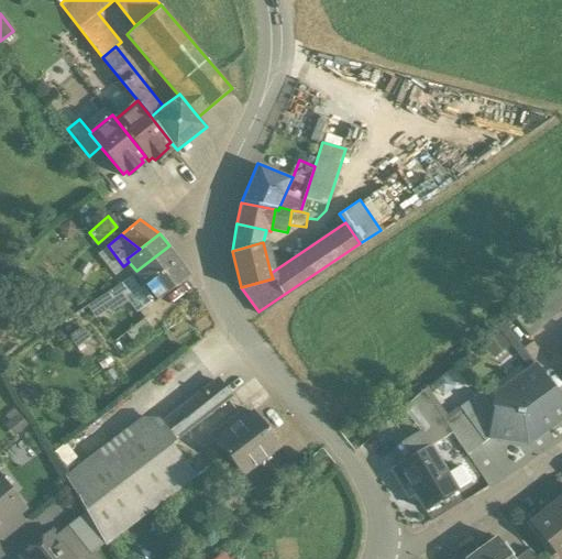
[(190,274),(169,245),(136,271),(157,297),(160,299),(190,274)]
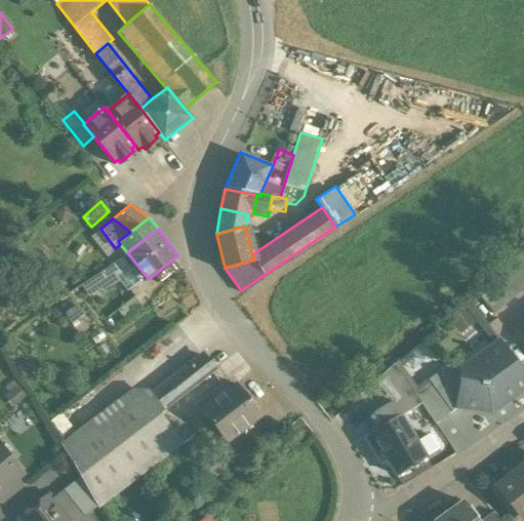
[(127,252),(113,263),(120,274),(117,276),(119,279),(127,290),(147,277),(127,252)]
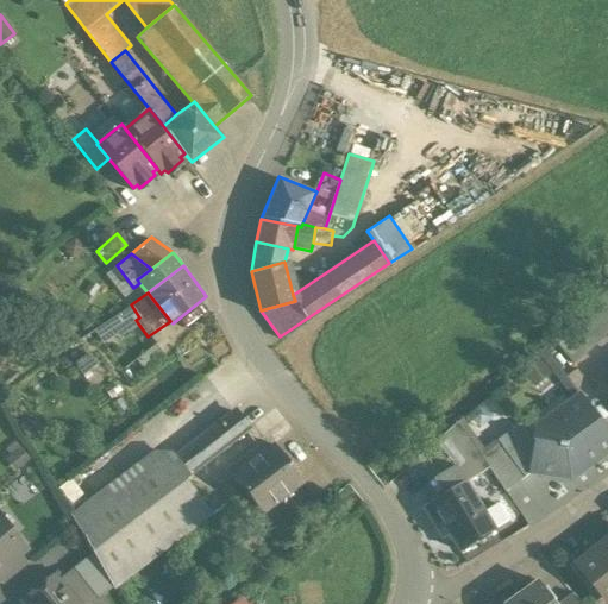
[(117,334),(118,335),(138,323),(136,320),(139,318),(131,304),(94,328),(104,341),(117,334)]
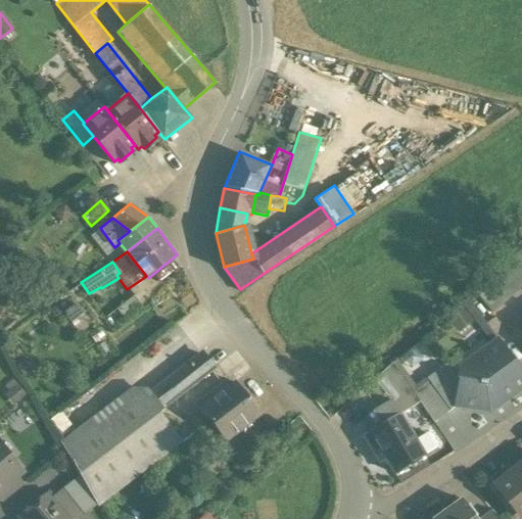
[(117,308),(126,320),(144,307),(135,295),(117,308)]
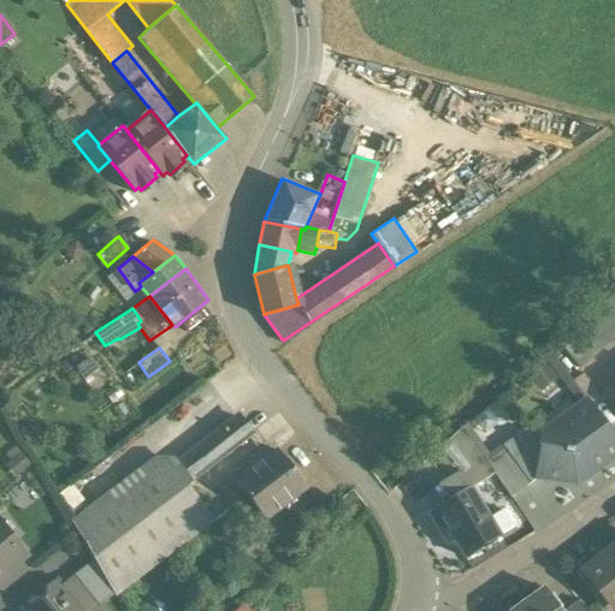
[(601,393),(584,371),(572,379),(590,402),(601,393)]
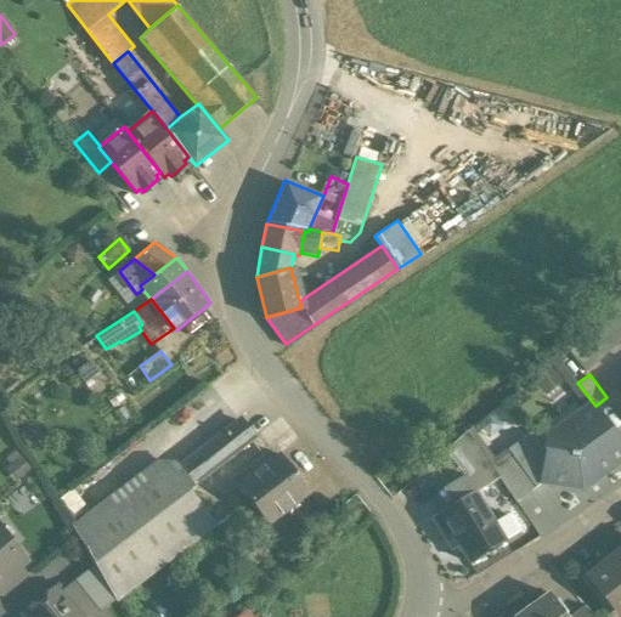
[(620,442),(593,403),(577,414),(575,424),(545,446),(549,452),(546,477),(546,479),(583,484),(585,470),(593,465),(598,473),(620,456),(620,442)]
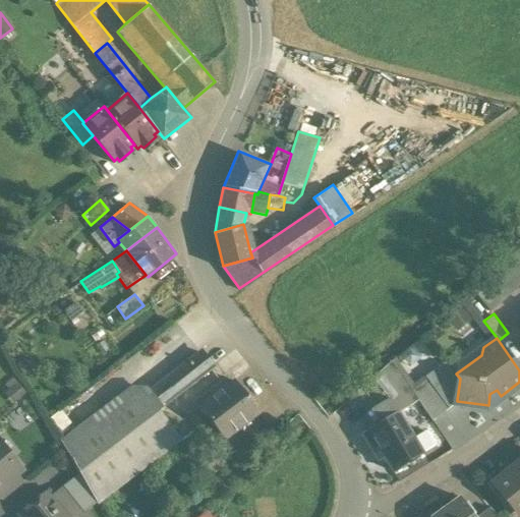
[(199,350),(150,389),(161,403),(211,364),(199,350)]
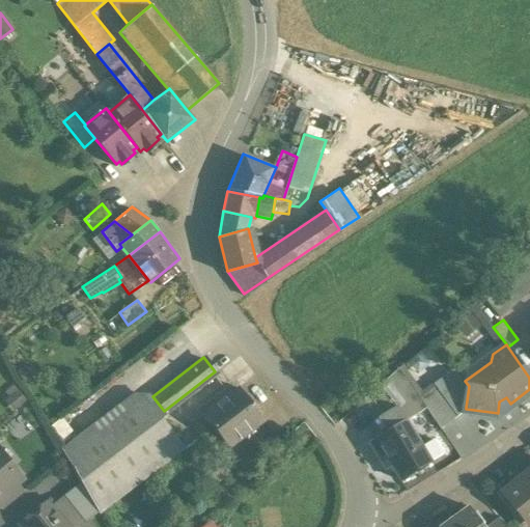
[(464,382),(453,368),(434,383),(436,385),(437,384),(457,415),(466,409),(466,408),(469,386),(465,381),(464,382)]
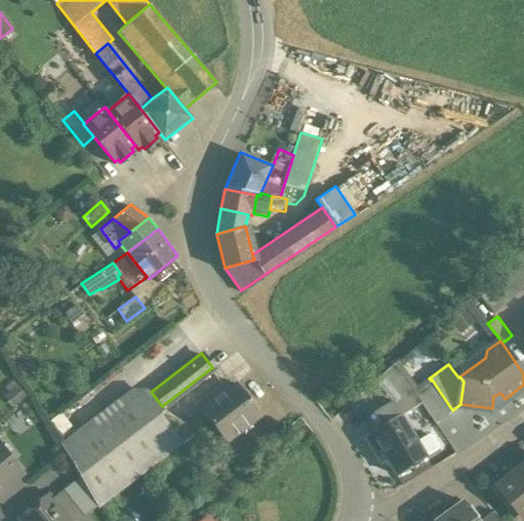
[(372,414),(393,401),(375,379),(360,393),(372,414)]
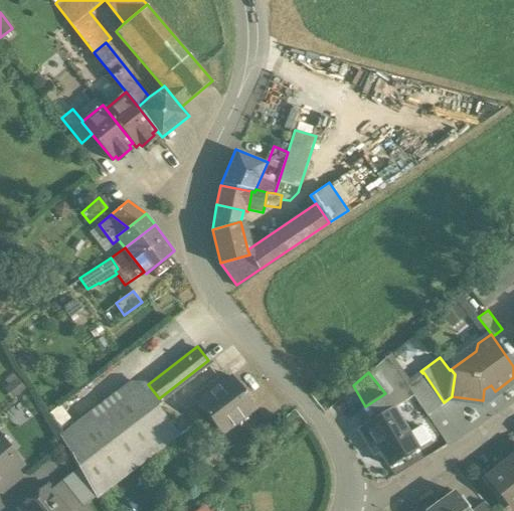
[(427,413),(444,402),(423,372),(422,373),(407,384),(427,413)]
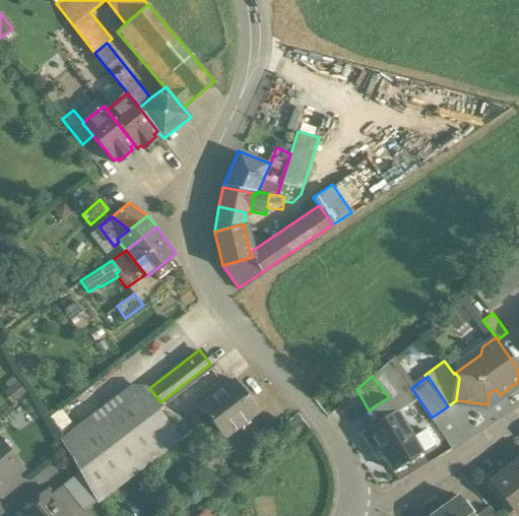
[(141,377),(60,439),(98,500),(164,448),(141,417),(160,402),(149,388),(141,377)]
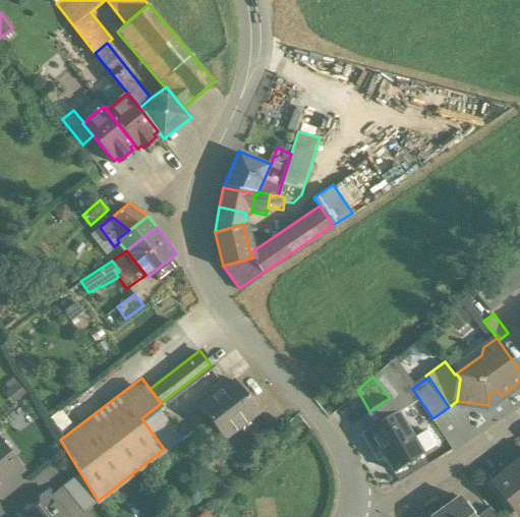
[(225,385),(222,381),(208,392),(211,396),(198,405),(208,418),(224,439),(260,412),(234,379),(225,385)]
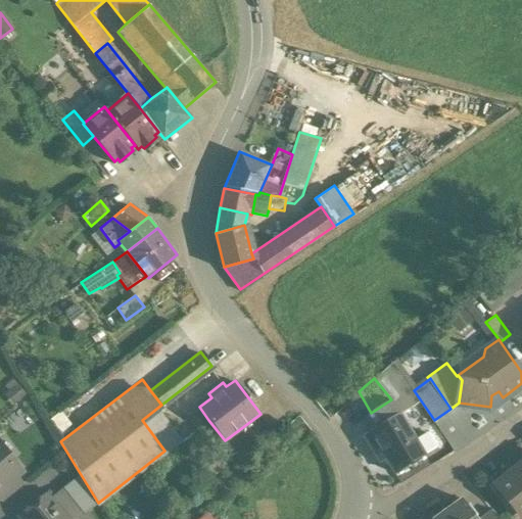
[(391,399),(371,413),(379,425),(364,434),(374,451),(380,447),(394,472),(425,453),(416,438),(400,413),(412,407),(404,392),(391,399)]
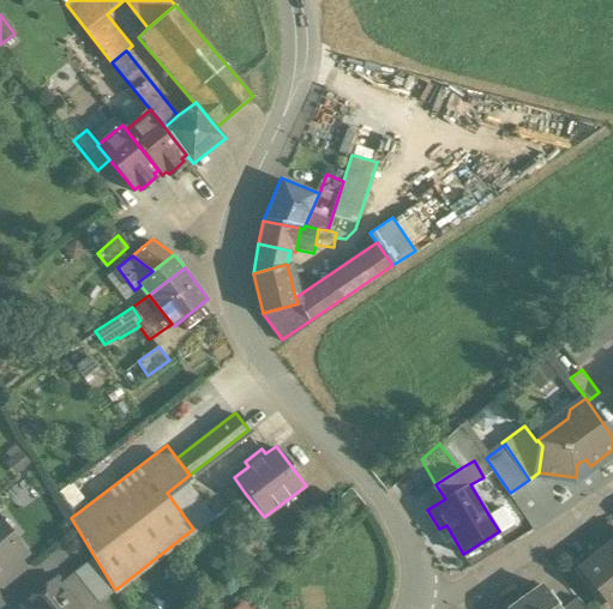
[(214,512),(190,475),(167,493),(193,529),(214,512)]
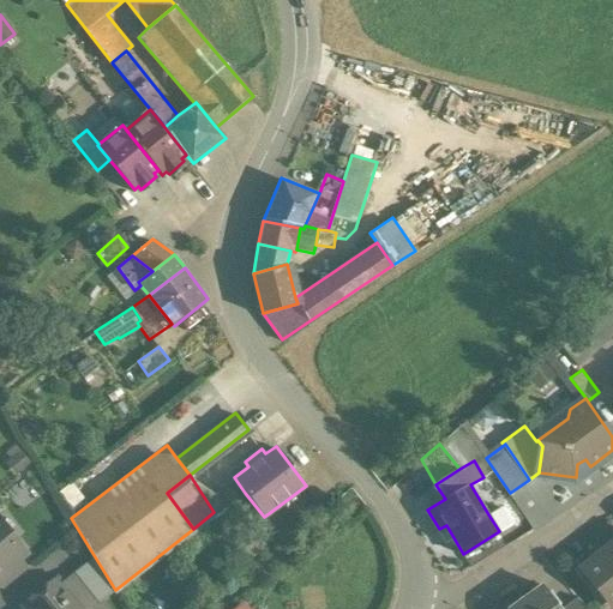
[(248,529),(264,517),(245,493),(229,505),(248,529)]
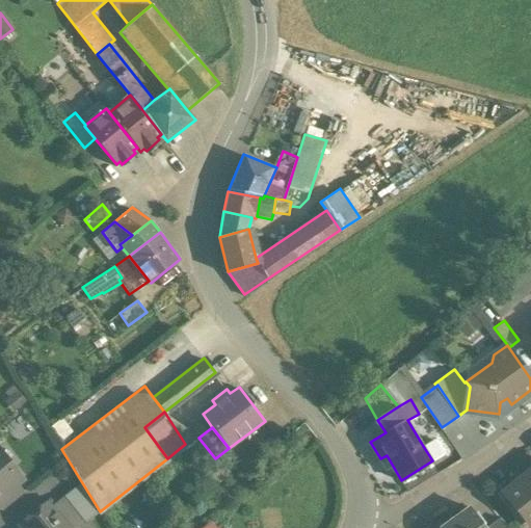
[(434,439),(423,446),(432,460),(444,453),(434,439)]
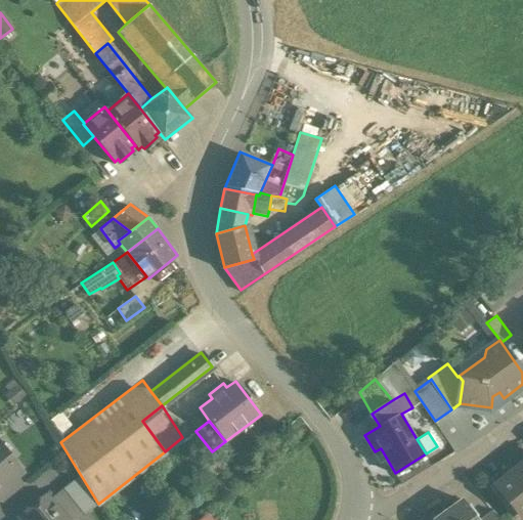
[(0,486),(19,471),(0,445),(0,486)]
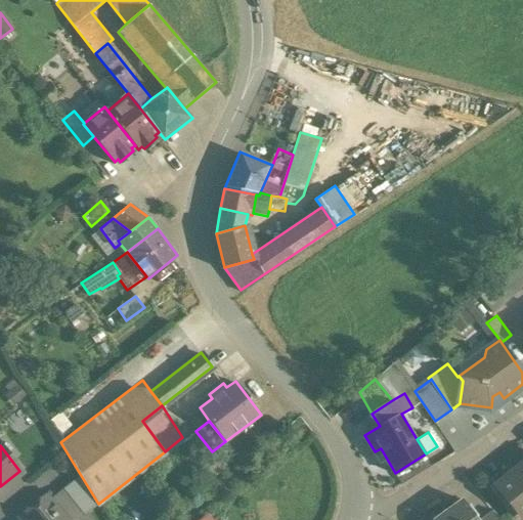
[(522,462),(494,484),(517,513),(522,513),(522,462)]
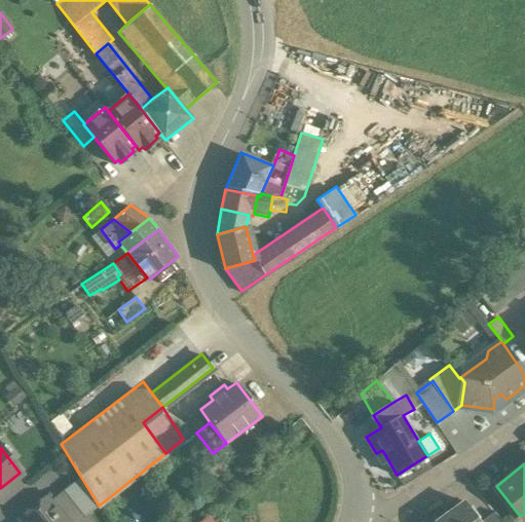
[(88,521),(89,521),(66,491),(51,502),(67,521),(88,521)]
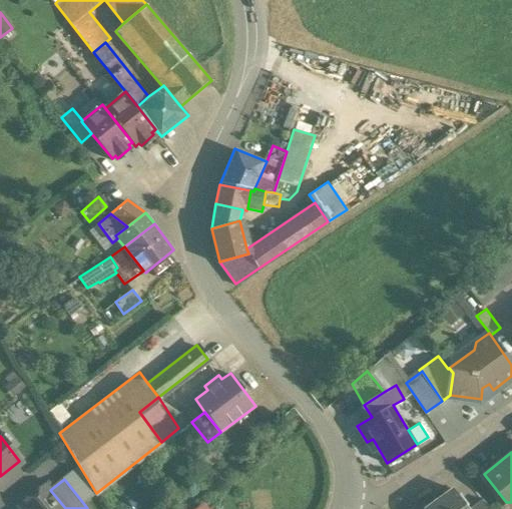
[(46,485),(20,505),(23,508),(65,508),(50,490),(46,485)]
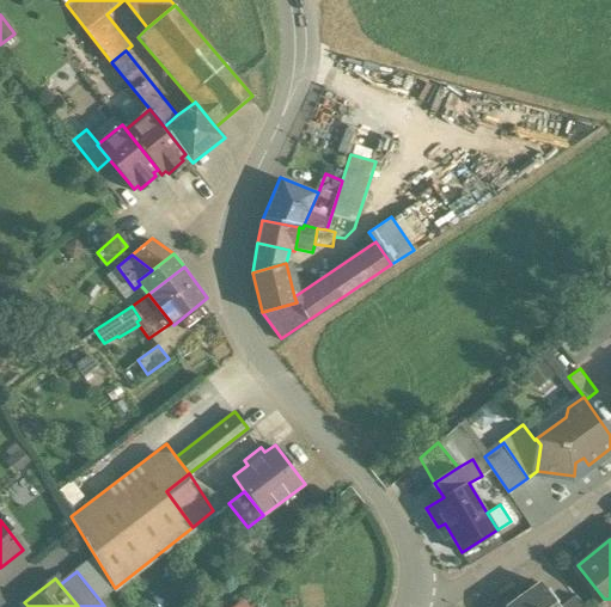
[(536,586),(525,594),(506,606),(556,606),(539,583),(536,586)]
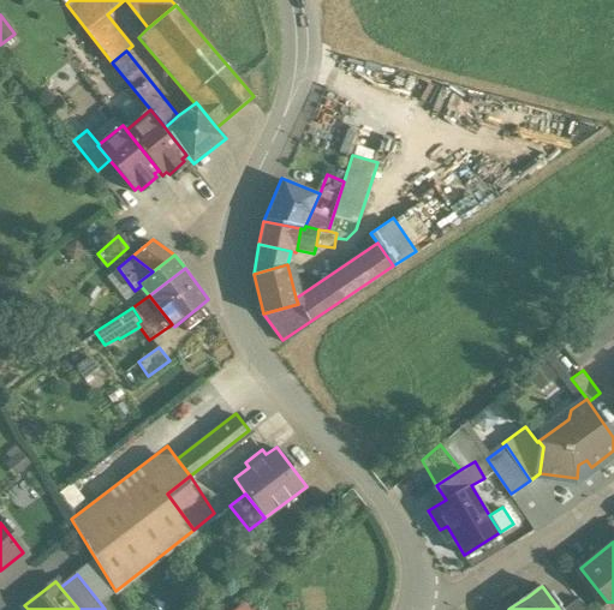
[(589,609),(579,597),(566,606),(567,609),(589,609)]
